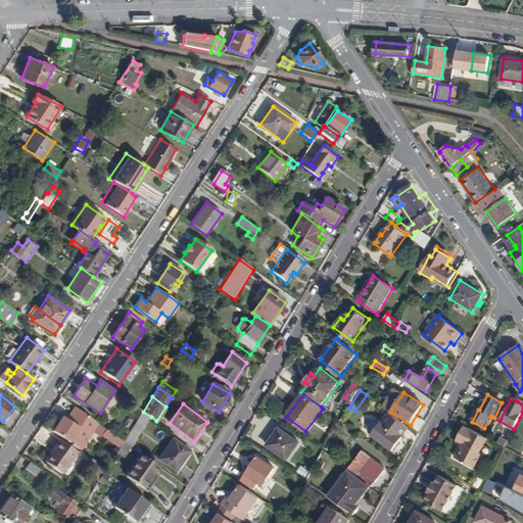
[(66,420),(62,417),(53,431),(70,442),(72,440),(75,442),(74,444),(82,449),(99,423),(76,406),(68,417),(66,420)]
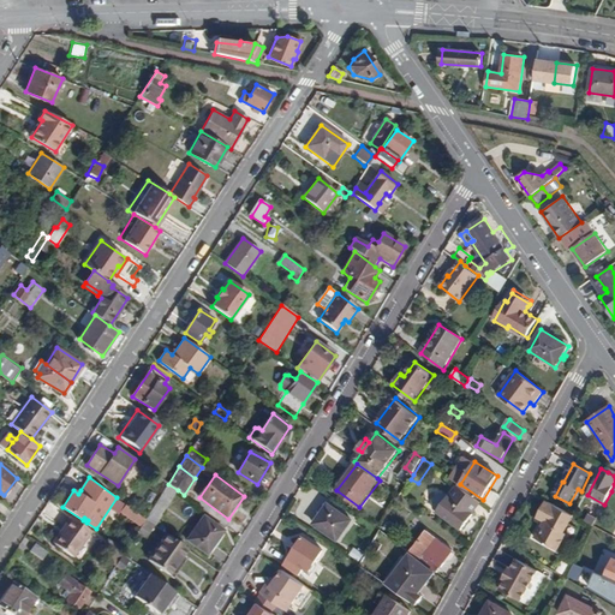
[(147,519),(156,525),(178,490),(168,484),(147,519)]
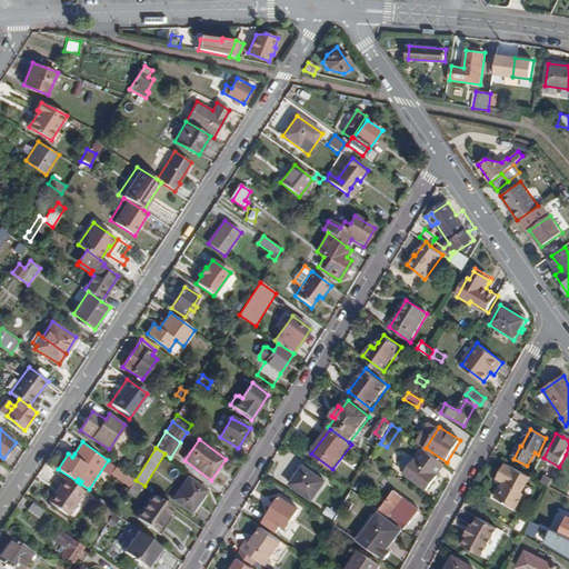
[(438,476),(446,465),(423,449),(416,459),(412,457),(406,458),(400,466),(401,471),(428,490),(439,477),(438,476)]
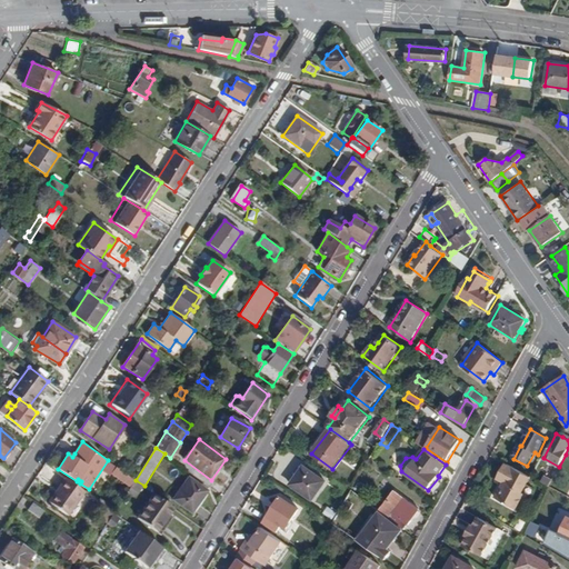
[(526,493),(523,492),(531,477),(508,465),(500,479),(505,482),(497,498),(517,509),(526,493)]
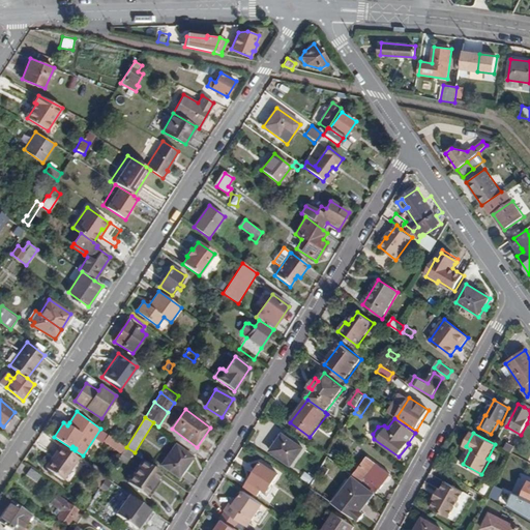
[(270,451),(291,467),(303,448),(284,434),(270,451)]
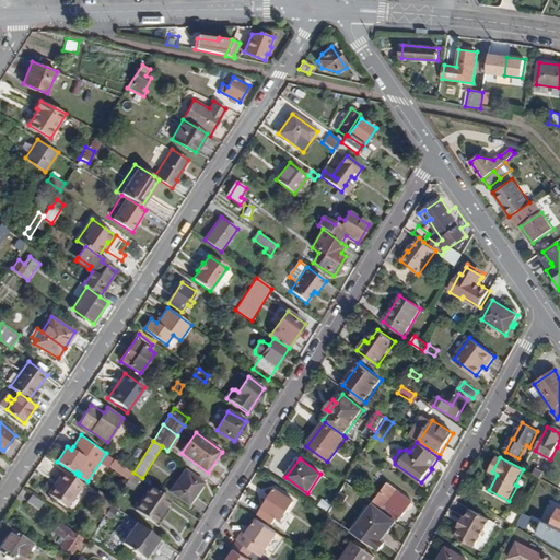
[(50,494),(74,512),(91,490),(65,470),(57,481),(58,482),(50,494)]
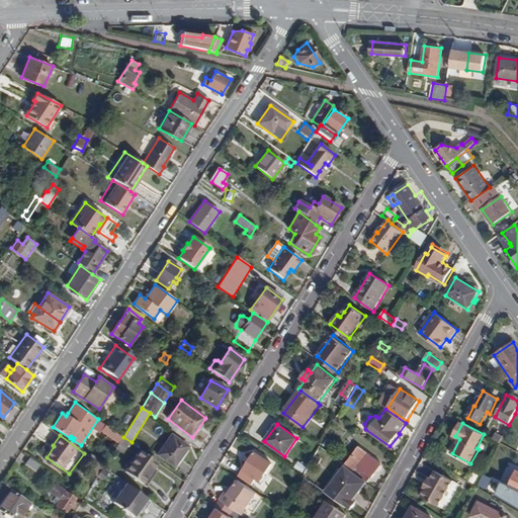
[(158,454),(175,466),(188,447),(172,435),(158,454)]
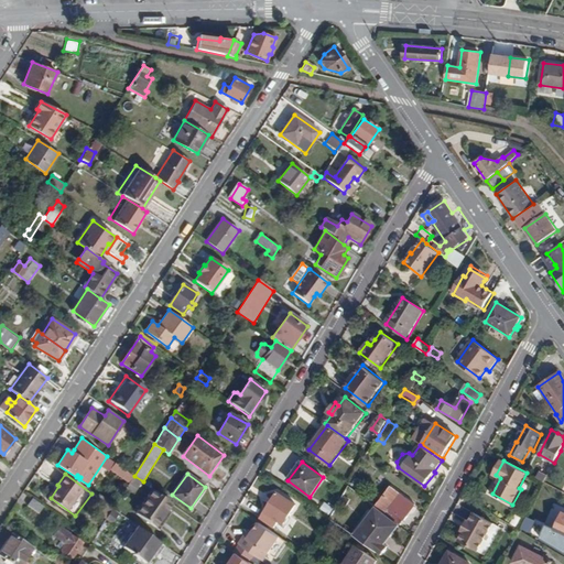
[(357,488),(361,481),(357,478),(353,485),(357,488)]
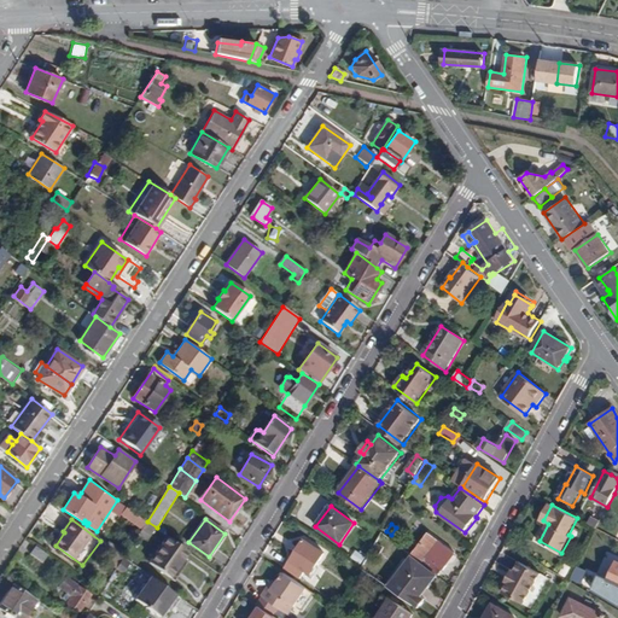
[(53,544),(56,546),(64,532),(63,531),(53,544)]
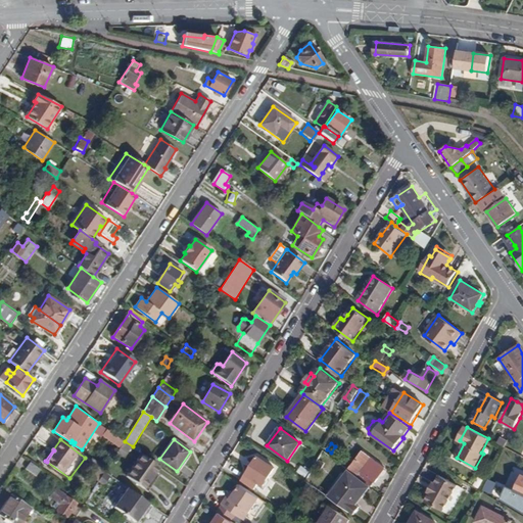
[(376,479),(384,468),(364,453),(349,471),(370,486),(376,479)]
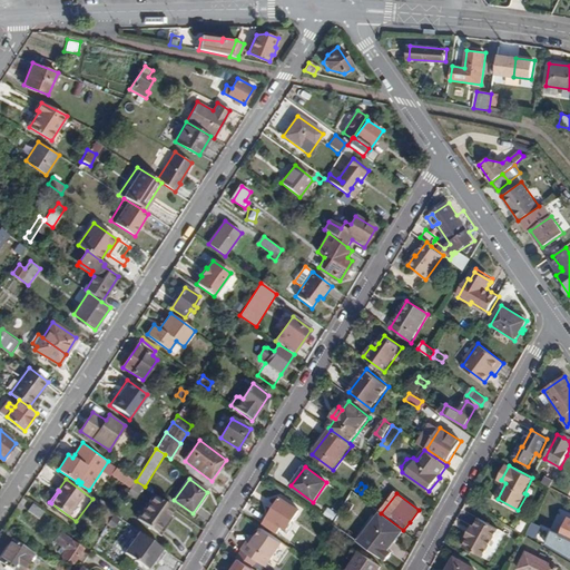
[(138,519),(158,532),(175,508),(155,494),(138,519)]
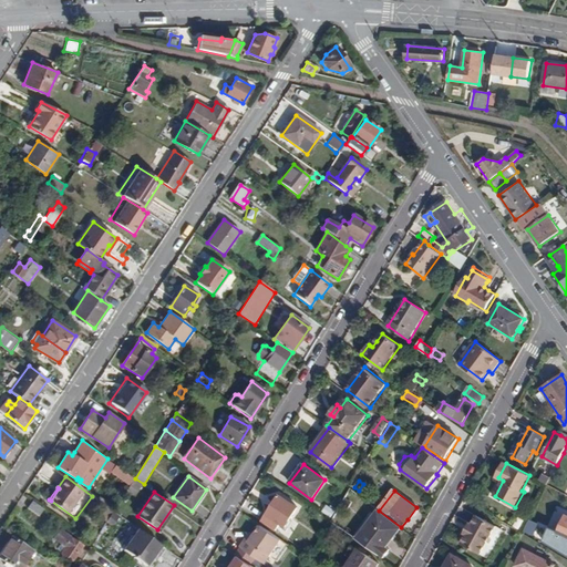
[(285,528),(297,508),(280,495),(263,522),(276,531),(279,525),(285,528)]
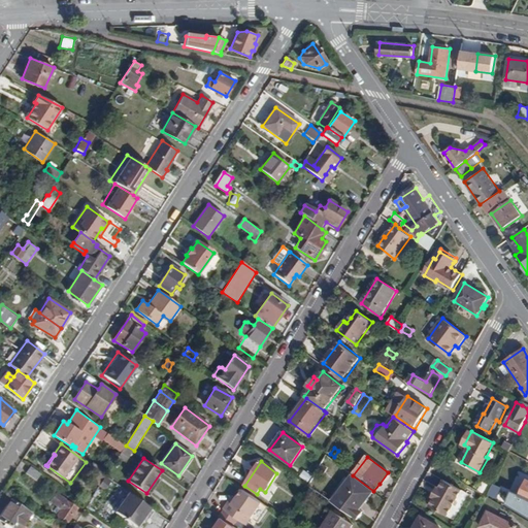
[(36,482),(40,474),(30,467),(26,473),(36,482)]
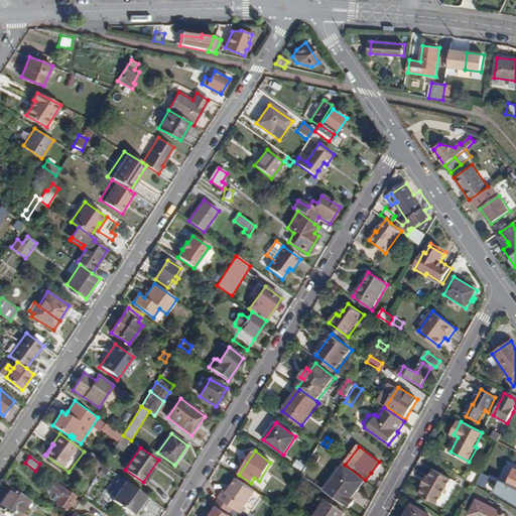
[(296,460),(292,466),(300,471),(304,465),(296,460)]
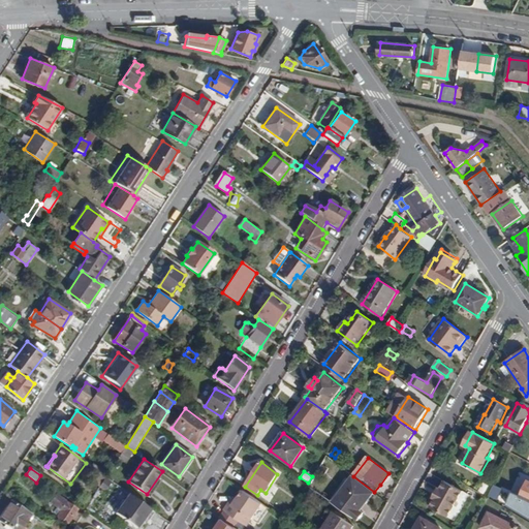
[(364,514),(361,511),(375,492),(374,492),(353,476),(339,495),(342,497),(336,505),(359,521),(364,514)]
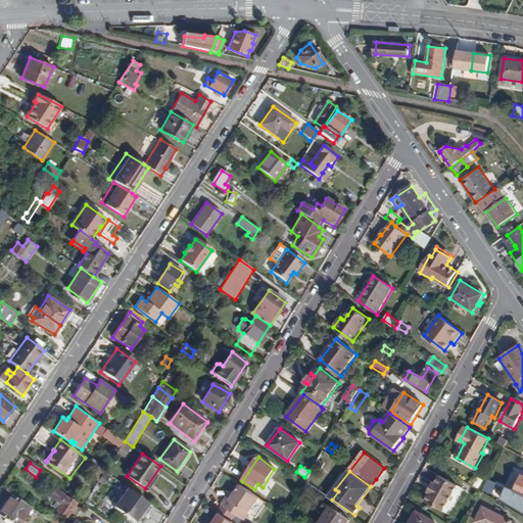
[(104,485),(109,478),(103,474),(99,481),(104,485)]
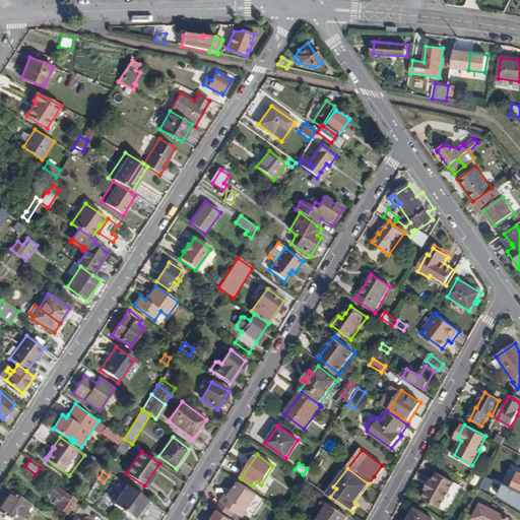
[(452,498),(454,500),(461,486),(438,473),(434,480),(431,479),(426,489),(428,491),(424,498),(445,511),(452,498)]
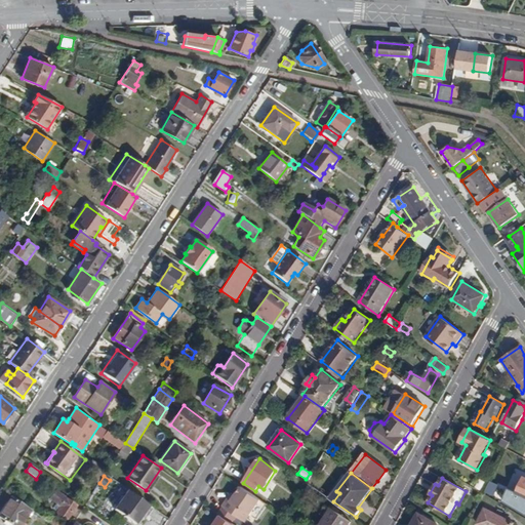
[(237,516),(245,522),(260,499),(242,486),(236,495),(232,501),(228,499),(224,507),(224,508),(219,514),(233,523),(237,516)]
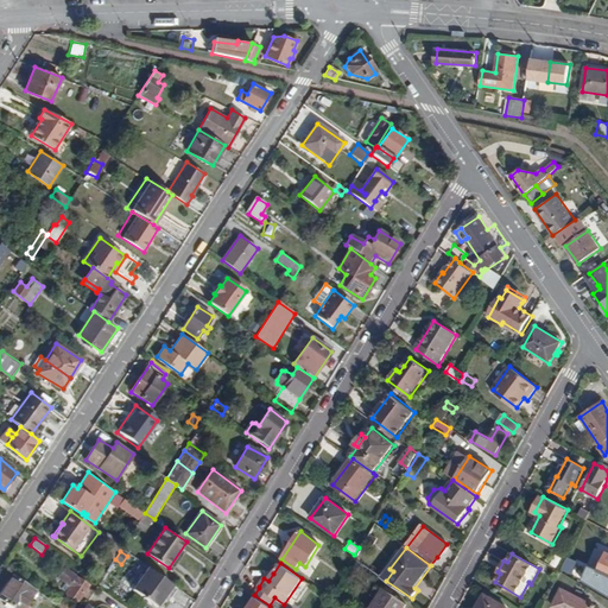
[(78,602),(89,584),(65,568),(58,577),(70,586),(65,593),(78,602)]
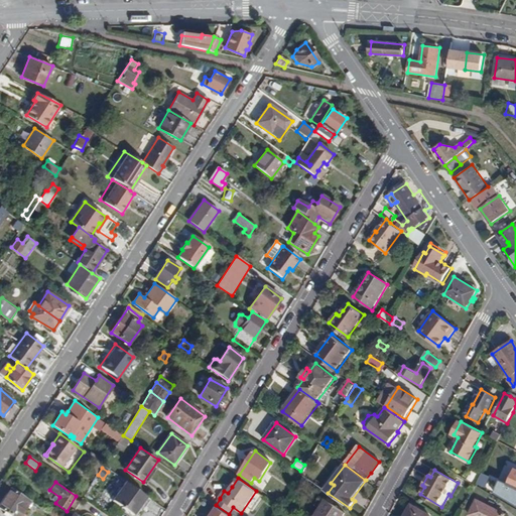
[(115,502),(134,515),(135,515),(148,498),(128,483),(115,502)]
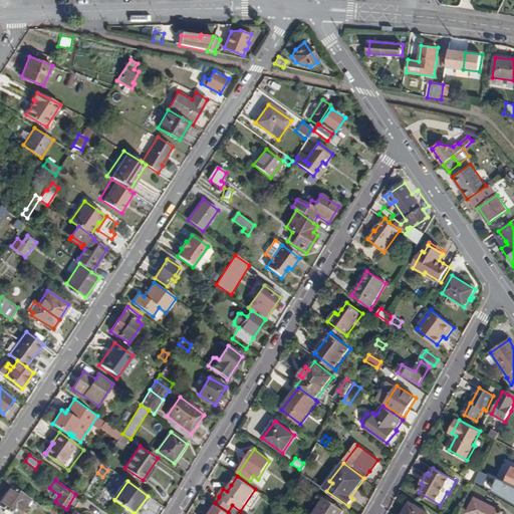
[(510,501),(513,494),(496,483),(492,490),(510,501)]
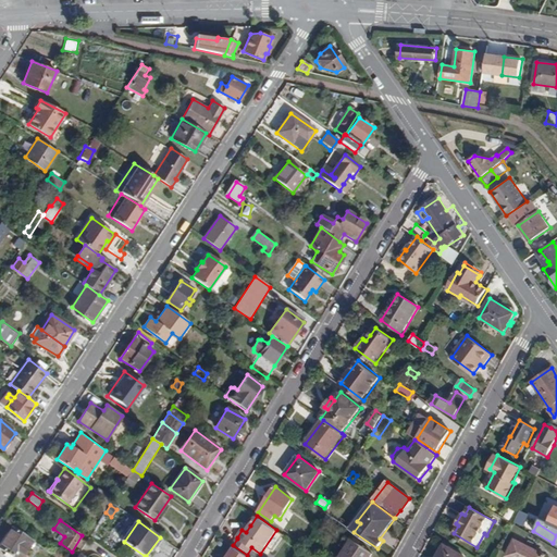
[(0,547),(13,556),(22,556),(33,541),(12,527),(0,544),(0,547)]
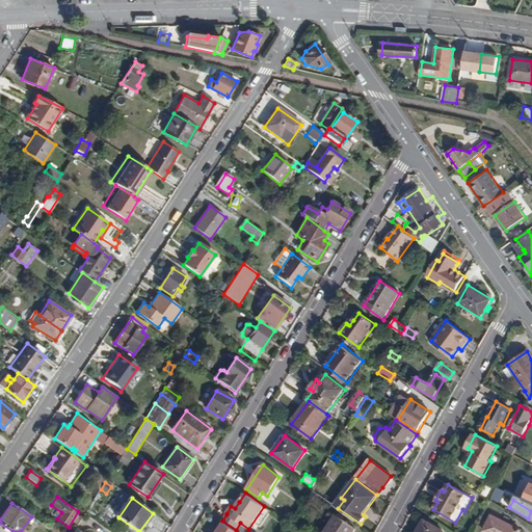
[(324,531),(354,531),(356,530),(336,515),(324,531)]
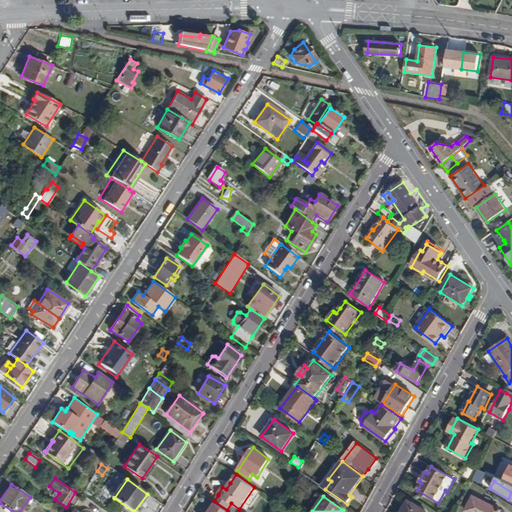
[(466,511),(467,511),(500,511),(501,511),(473,496),(466,511)]
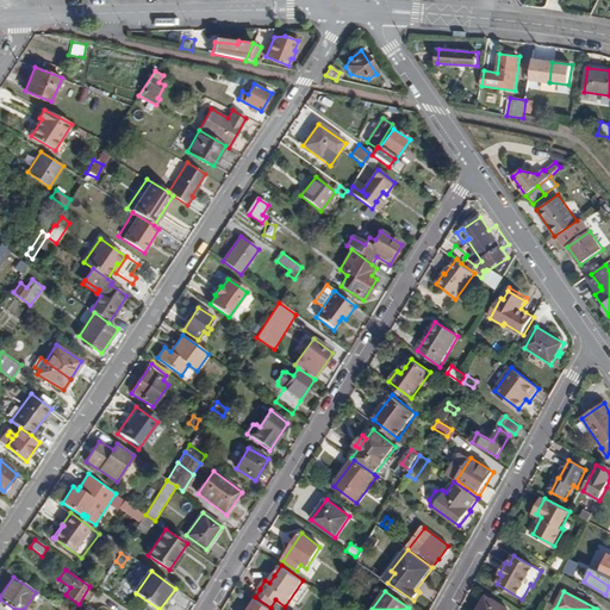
[(479,609),(509,609),(487,597),(479,609)]
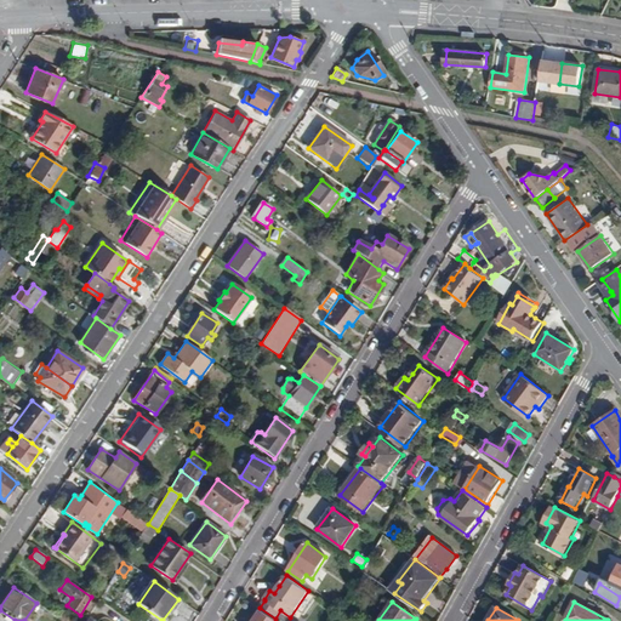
[(275,620),(257,609),(249,620),(275,620)]
